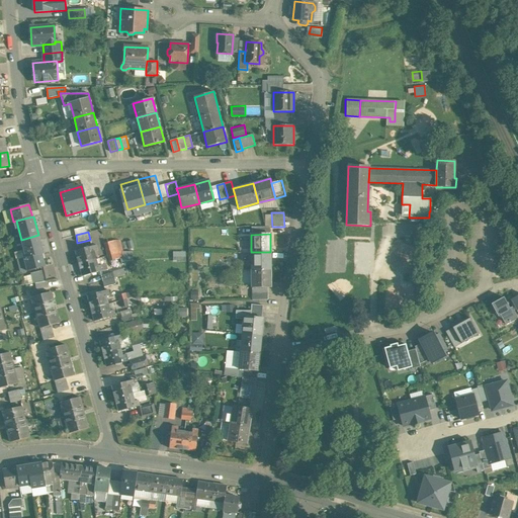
[(38,235),(21,240),(26,257),(41,253),(44,253),(38,235)]
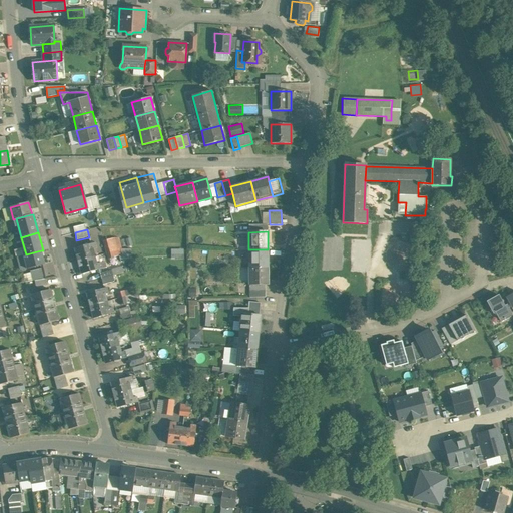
[(114,237),(103,240),(106,253),(113,251),(118,250),(114,237)]
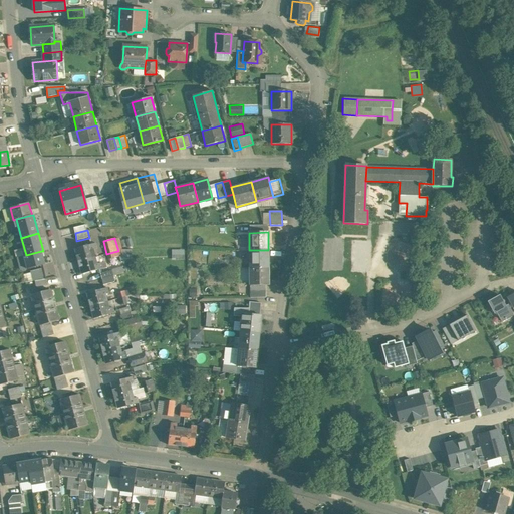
[(122,247),(131,245),(129,238),(120,240),(122,247)]
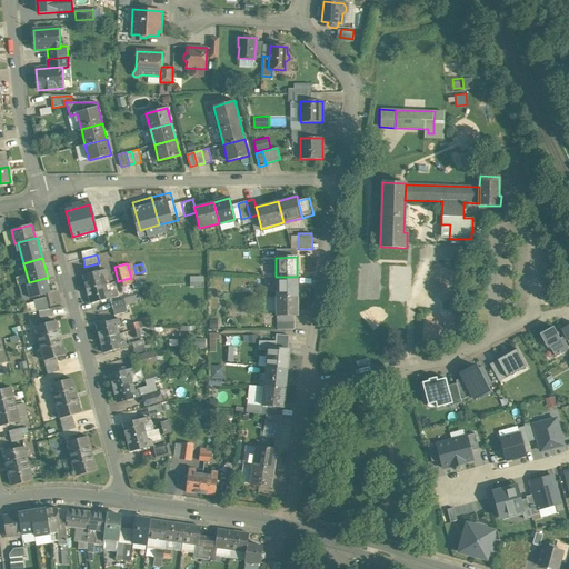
[(379,266),(359,265),(359,297),(372,298),(372,291),(378,291),(379,266)]
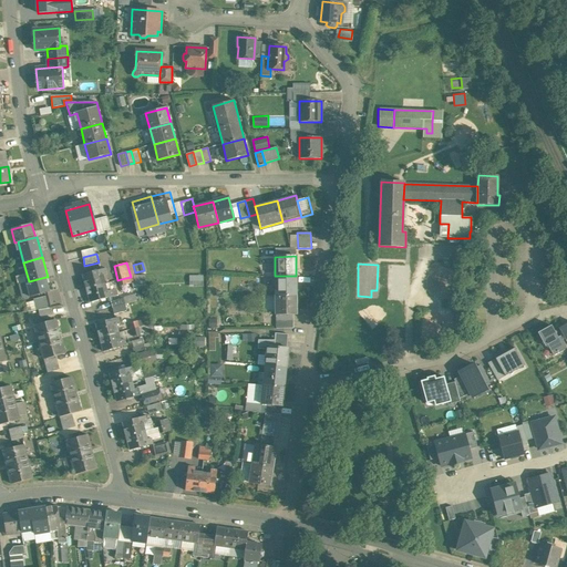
[(410,265),(392,265),(391,297),(403,298),(403,291),(409,291),(410,265)]
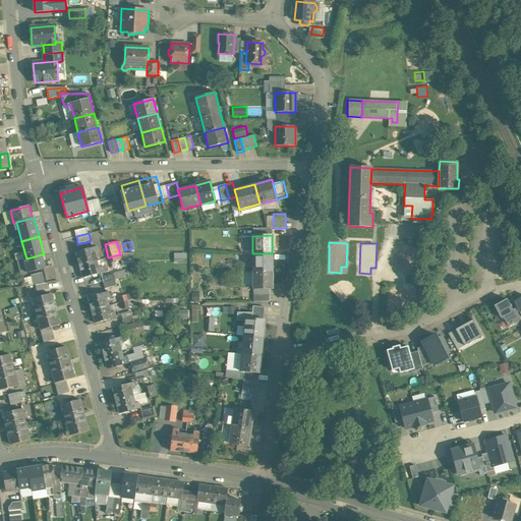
[(97,247),(76,252),(79,266),(97,261),(95,253),(98,252),(97,247)]
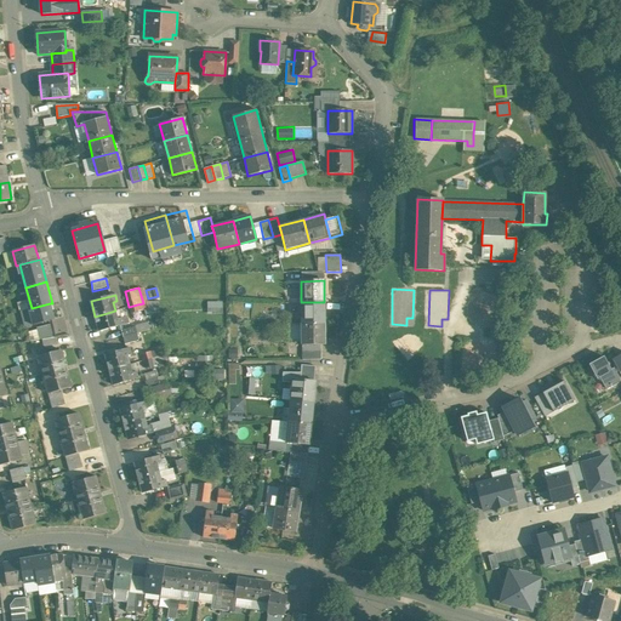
[(324,323),(324,302),(301,302),(302,323),(324,323)]
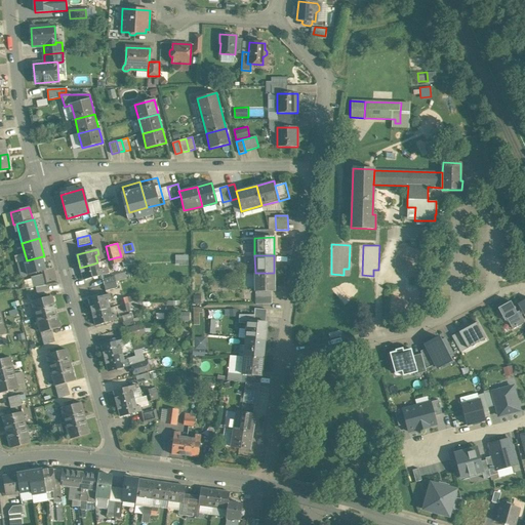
[(27,260),(17,264),(22,276),(28,274),(28,275),(46,270),(42,256),(27,260)]
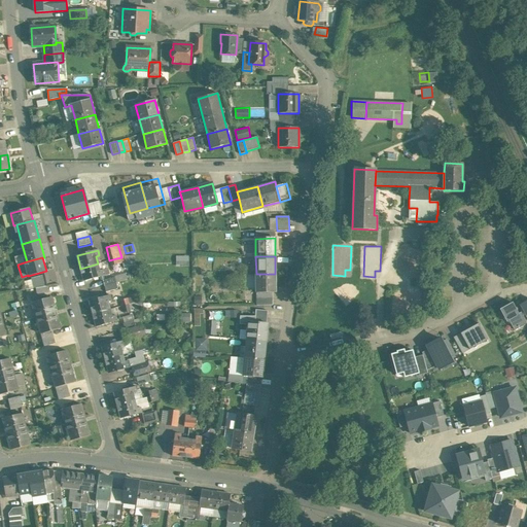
[(98,264),(80,269),(84,281),(105,276),(103,270),(100,271),(98,264)]
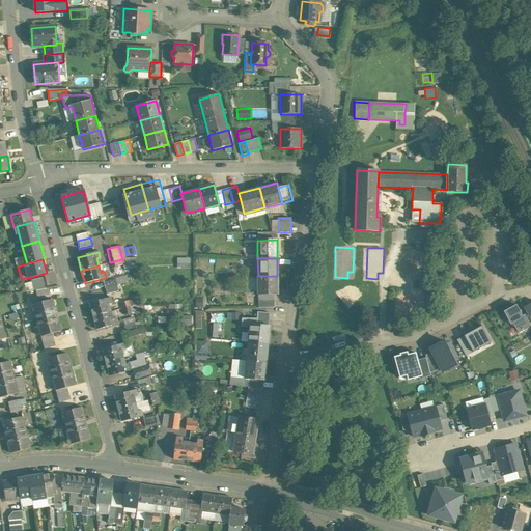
[(258,276),(258,295),(275,295),(278,295),(277,276),(258,276)]
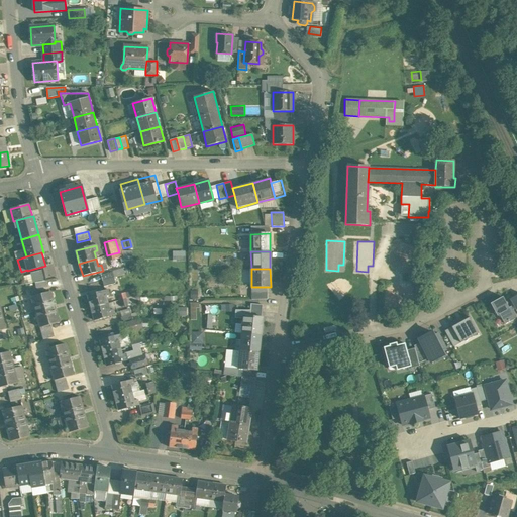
[(43,270),(30,273),(32,283),(35,282),(46,281),(43,270)]
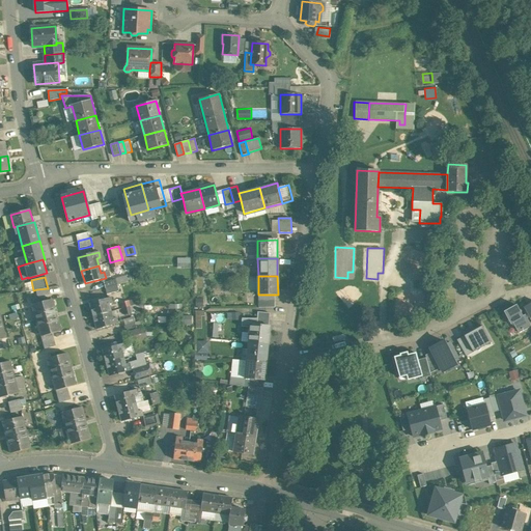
[(117,285),(105,288),(107,295),(118,291),(117,285)]
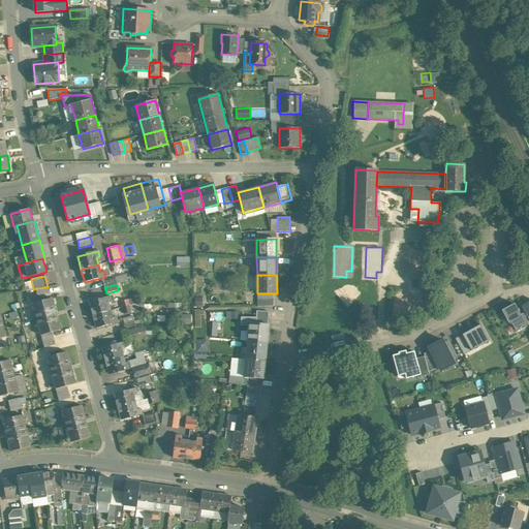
[(111,297),(90,303),(93,315),(111,310),(109,303),(113,302),(111,297)]
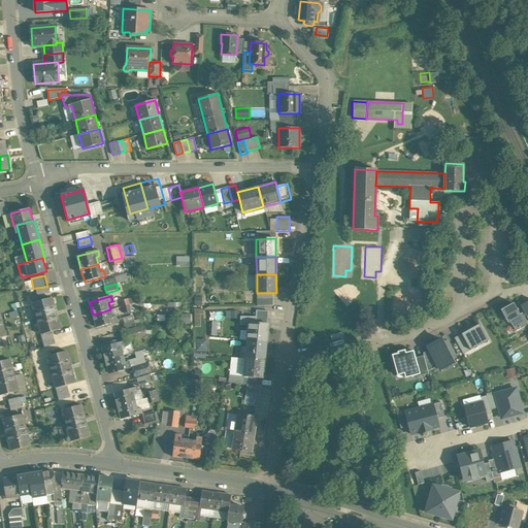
[(52,297),(33,302),(41,334),(52,331),(60,329),(52,297)]
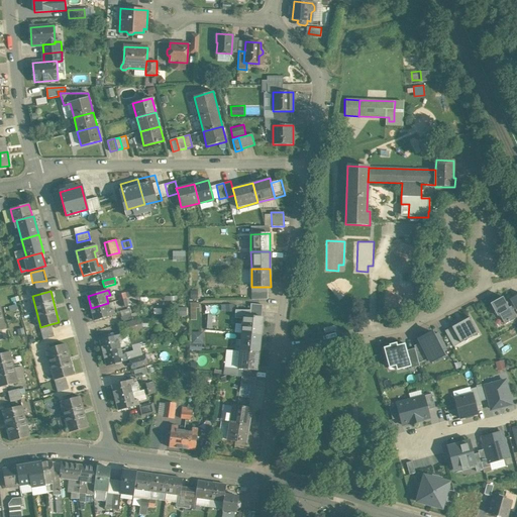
[(504,324),(516,317),(511,307),(509,308),(503,297),(491,304),(497,316),(499,315),(504,324)]
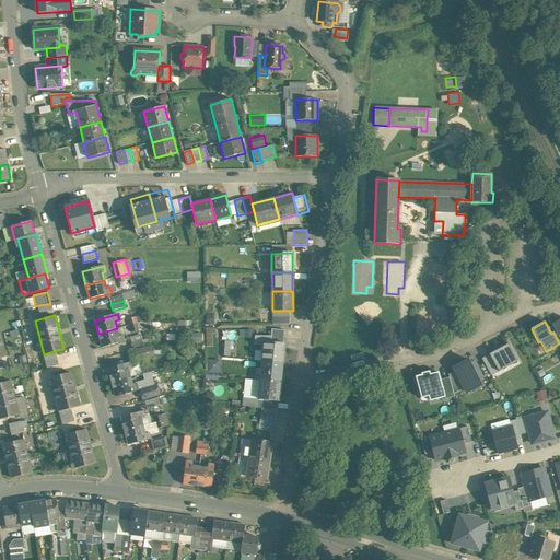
[(117,328),(98,334),(102,348),(125,342),(123,336),(119,336),(117,328)]
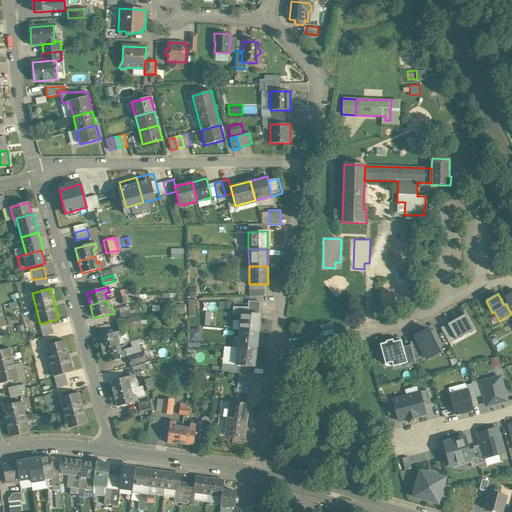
[(242,301),(241,313),(259,314),(260,303),(242,301)]
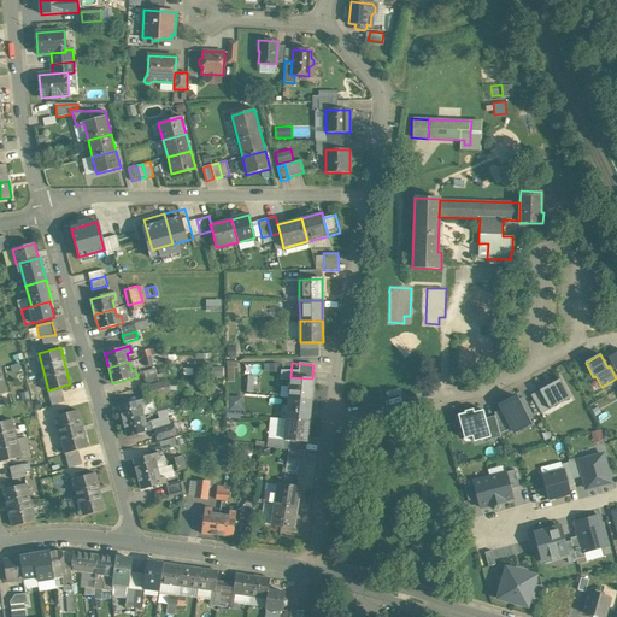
[(157,376),(144,378),(146,386),(159,382),(157,376)]
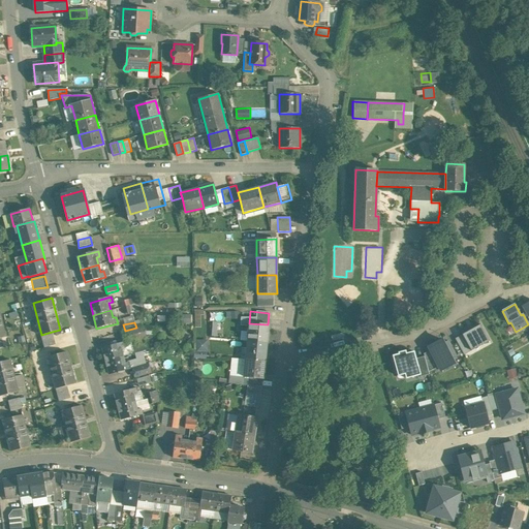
[(268,324),(249,323),(248,341),(267,343),(269,324),(268,324)]
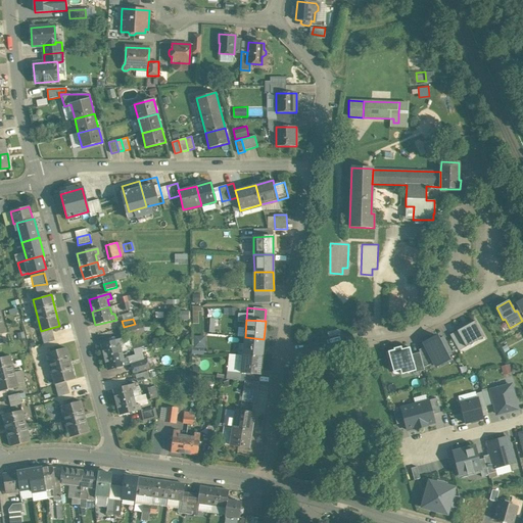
[(455,327),(457,331),(466,347),(483,337),(475,321),(465,327),(463,323),(455,327)]
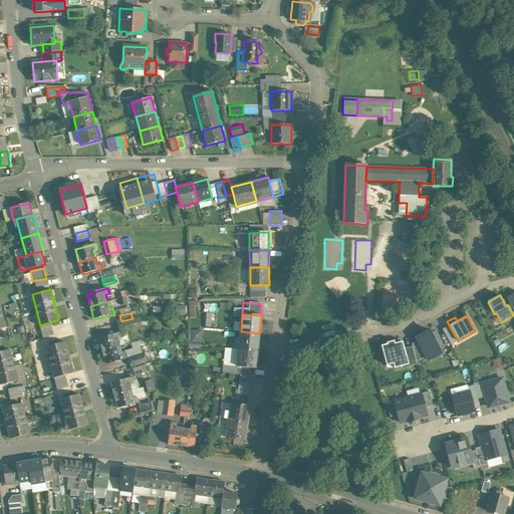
[(40,325),(43,337),(54,334),(50,322),(40,325)]
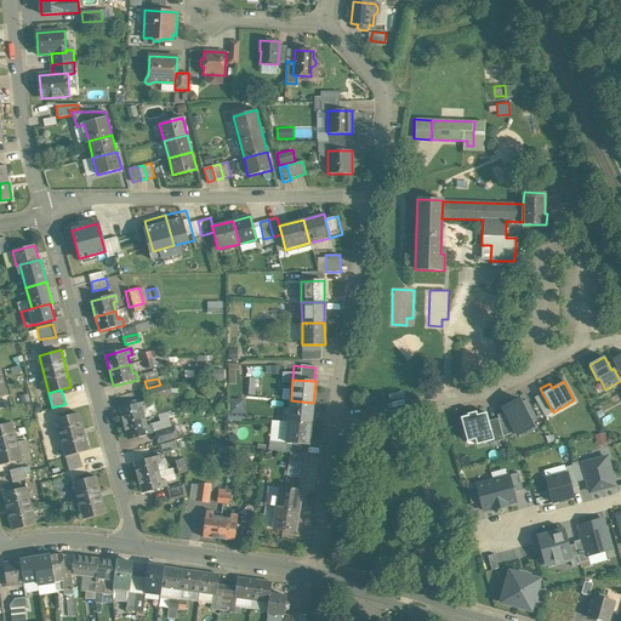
[(545,416),(553,412),(542,393),(534,398),(545,416)]
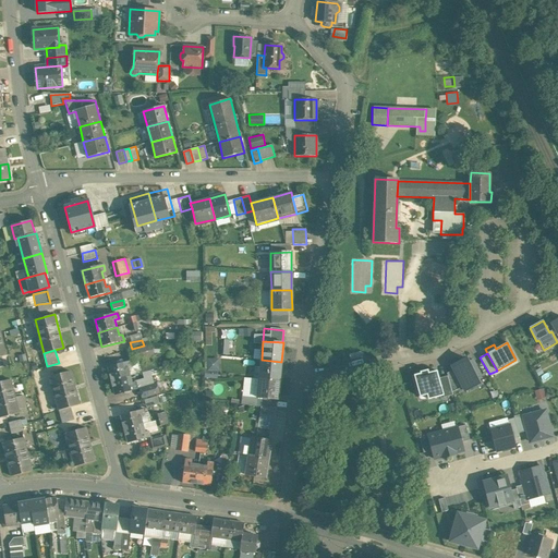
[(219,358),(205,358),(205,377),(219,377),(219,358)]
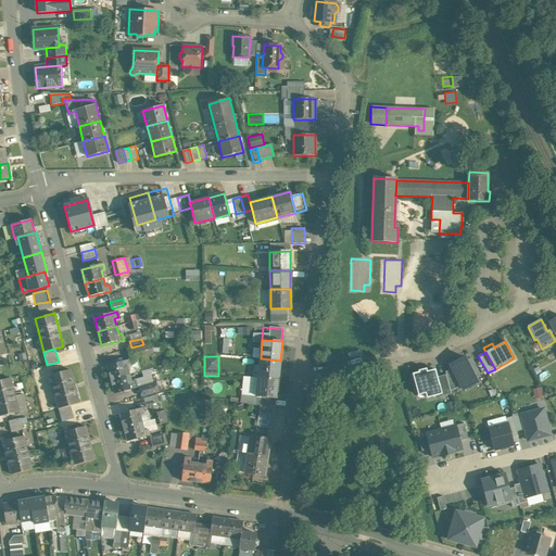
[(465,357),(450,365),(452,368),(460,386),(463,390),(478,382),(475,376),(479,374),(471,358),(467,361),(465,357)]
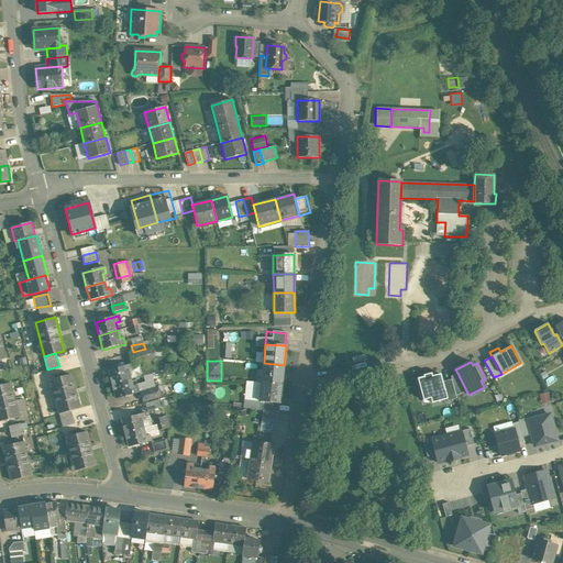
[(284,365),(264,363),(262,383),(283,384),(284,365)]
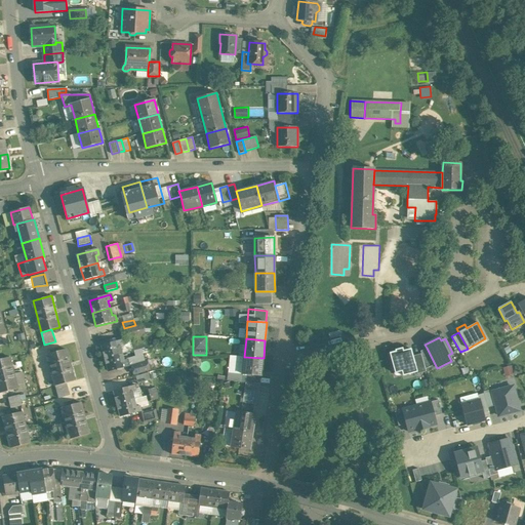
[(122,339),(102,346),(105,359),(122,354),(120,347),(123,346),(122,339)]
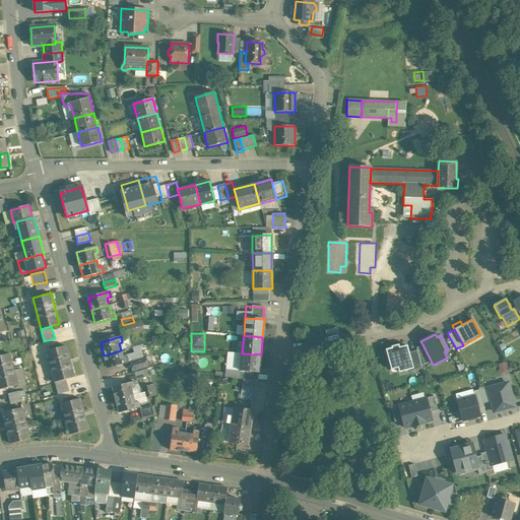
[(391,348),(384,350),(388,368),(390,367),(391,370),(398,368),(399,373),(412,369),(413,369),(409,352),(407,345),(399,347),(399,344),(391,346),(391,348)]
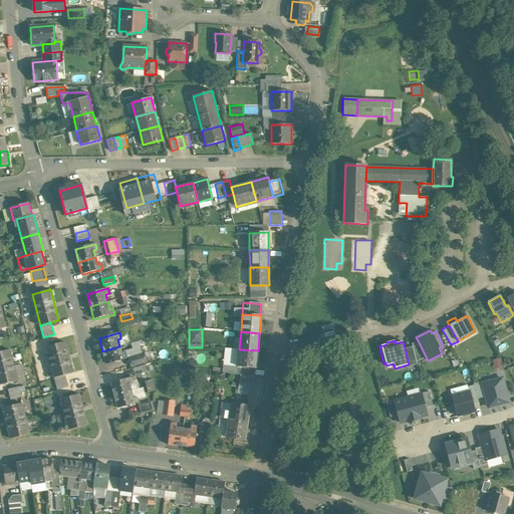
[(413,346),(417,361),(426,356),(418,340),(412,343),(413,346)]
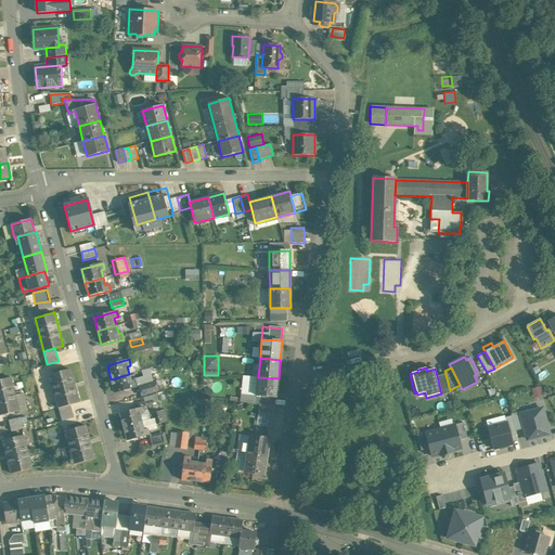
[(69,369),(50,374),(59,408),(71,404),(78,402),(69,369)]
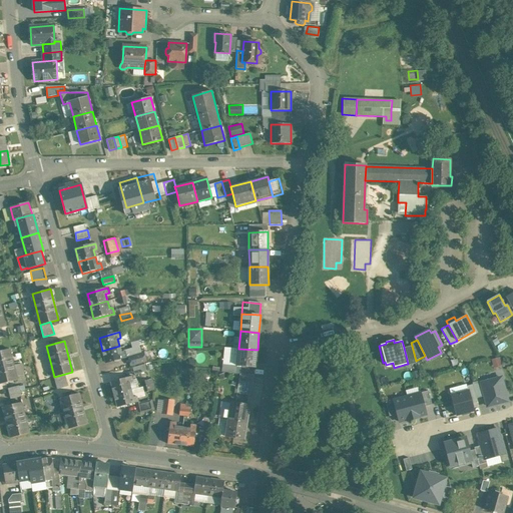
[(119,346),(102,351),(106,363),(126,358),(124,352),(121,353),(119,346)]
